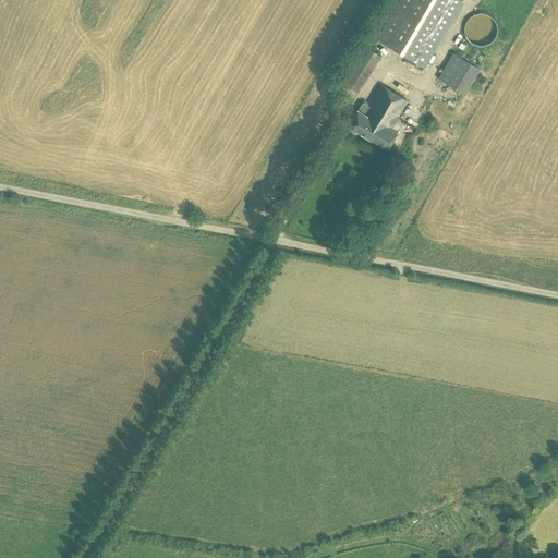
[(399,0),(376,40),(424,69),(463,2),(459,0),(399,0)]
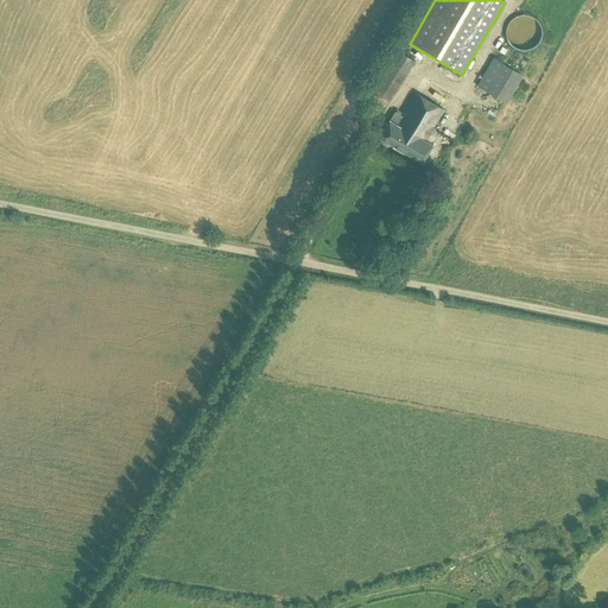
[(505,31),(506,36),(507,39),(508,43),(512,48),(515,50),(523,51),(526,51),(532,49),(534,48),(537,45),(539,43),(540,40),(542,37),(542,32),(542,29),(540,25),(539,23),(536,20),(533,17),(529,16),(525,14),(519,16),(514,18),(511,20),(507,24),(506,27),(505,31)]
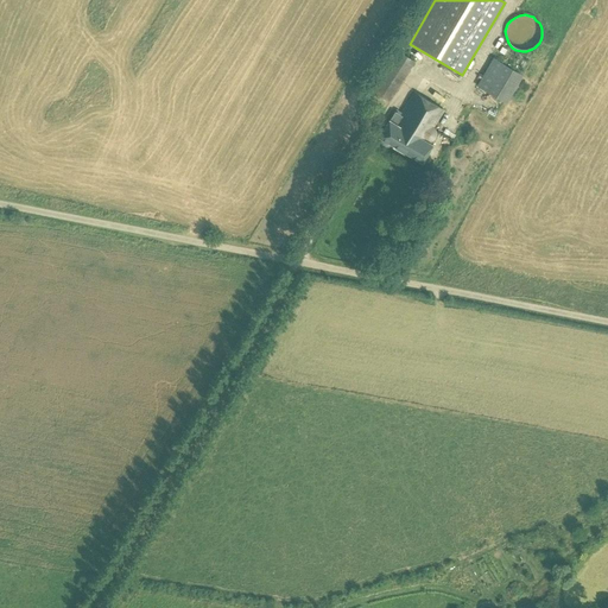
[(418,59),(401,49),(380,81),(397,92),(418,59)]
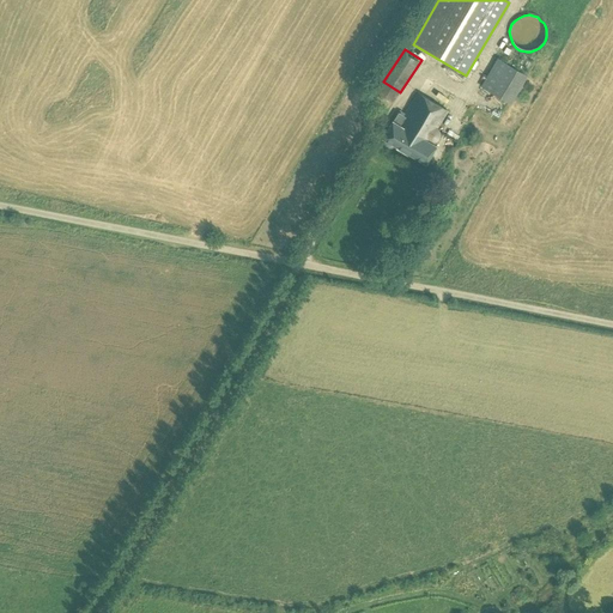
[(480,86),(511,105),(527,77),(497,58),(480,86)]
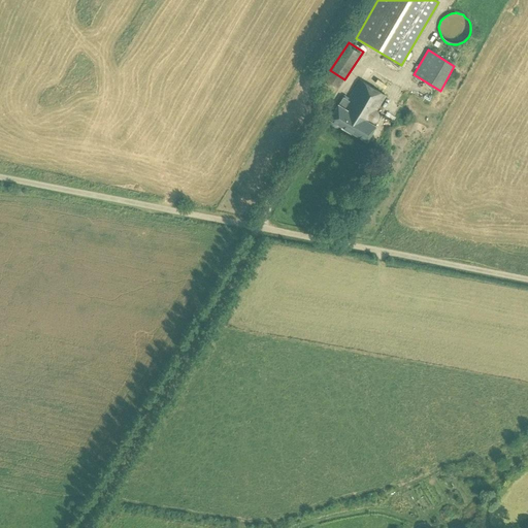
[(329,120),(348,130),(372,88),(360,80),(347,99),(342,97),(329,120)]
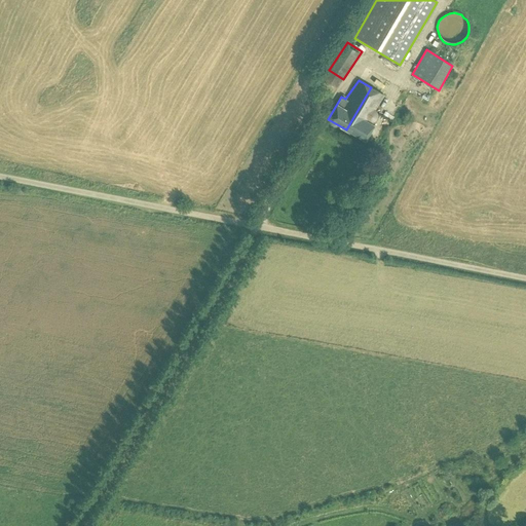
[(371,87),(346,129),(365,141),(374,125),(369,122),(373,121),(376,119),(377,116),(376,113),(375,111),(373,110),(383,95),(371,87)]
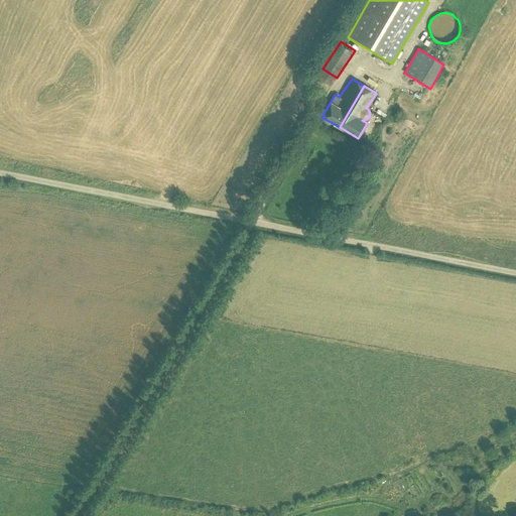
All buildings are outlined.
